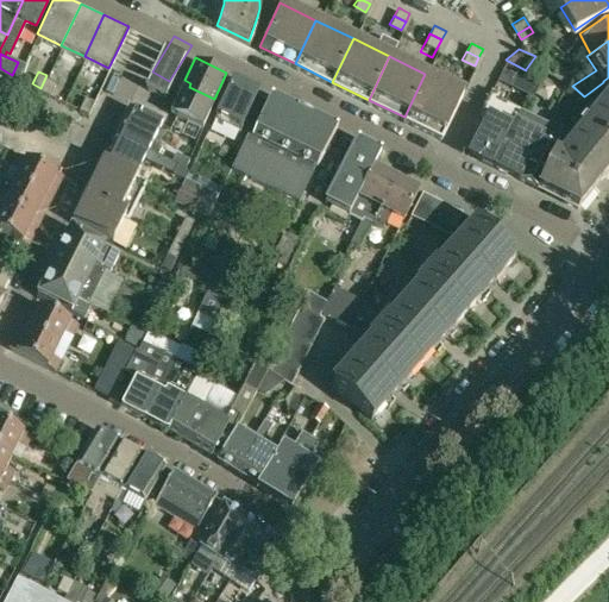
[(535,79),(518,71),(512,82),(528,92),(535,79)]
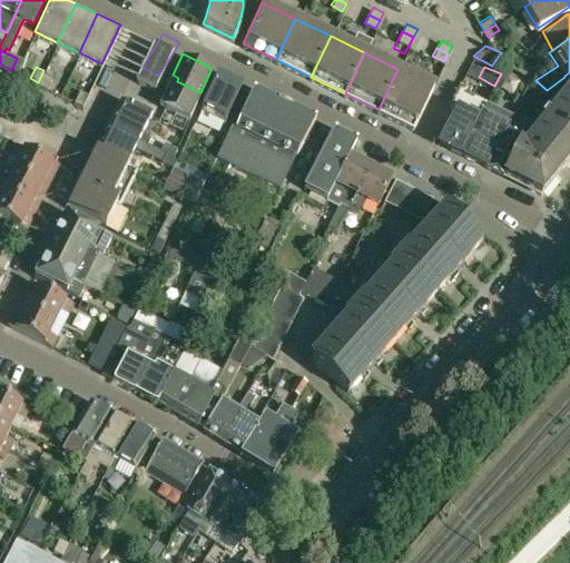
[(412,126),(432,86),(397,69),(379,109),(412,126)]
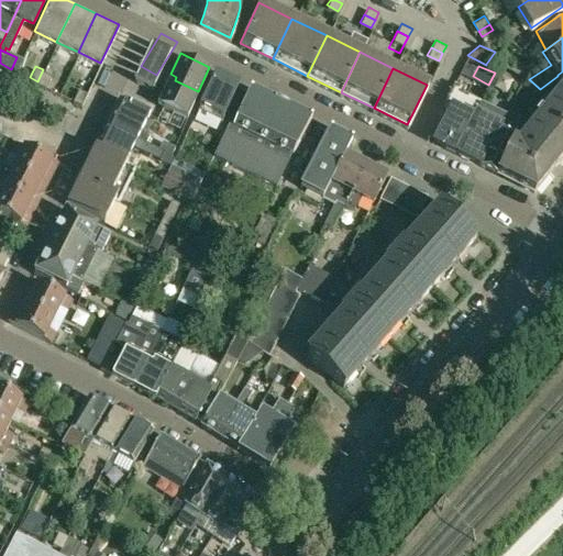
[(37,81),(46,85),(52,73),(43,69),(37,81)]
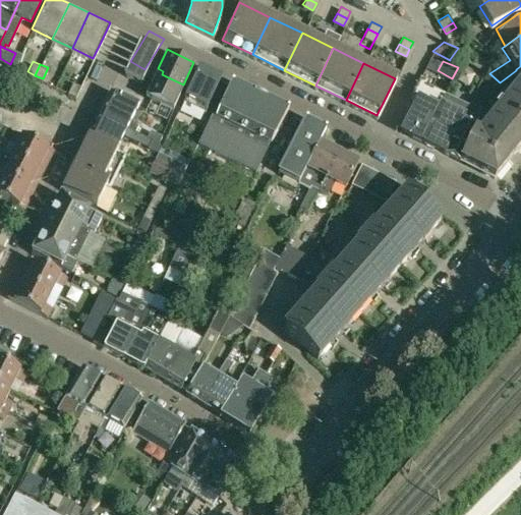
[(207,106),(221,75),(198,64),(185,92),(195,96),(193,100),(207,106)]
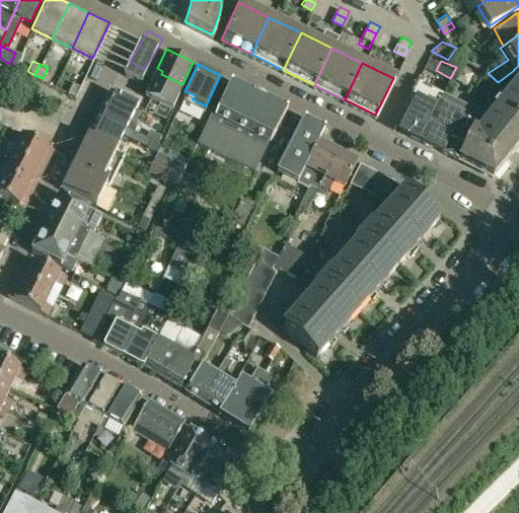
[(150,95),(171,106),(182,84),(161,74),(150,95)]
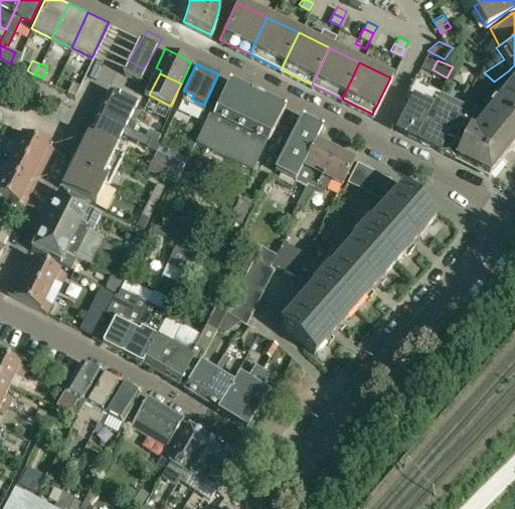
[(210,109),(195,139),(255,168),(269,138),(284,106),(227,78),(212,110),(210,109)]
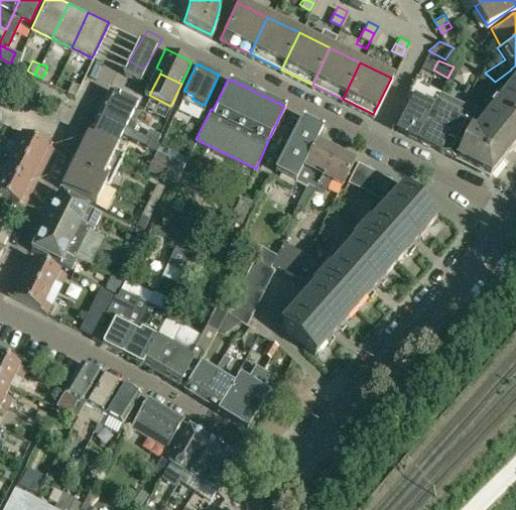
[(515,120),(515,79),(503,95),(501,93),(497,98),(499,100),(496,104),(515,120)]
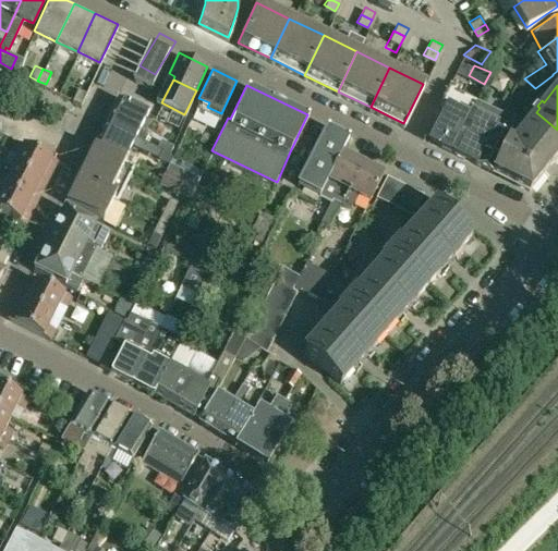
[(79,86),(72,97),(81,101),(86,89),(79,86)]
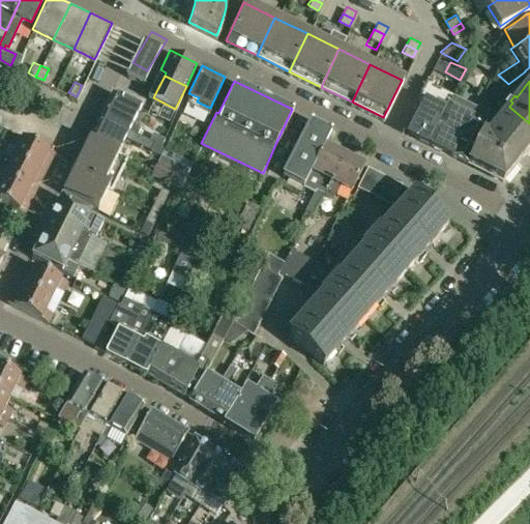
[(140,105),(112,90),(100,114),(137,131),(141,123),(133,119),(140,105)]
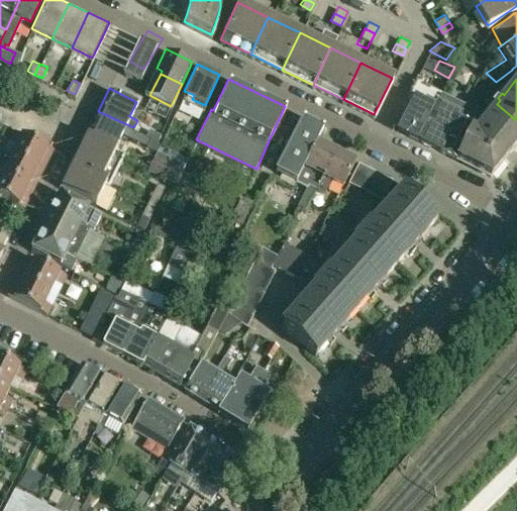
[(471,123),(455,156),(490,173),(516,138),(516,120),(497,104),(482,92),(478,102),(477,104),(471,123)]
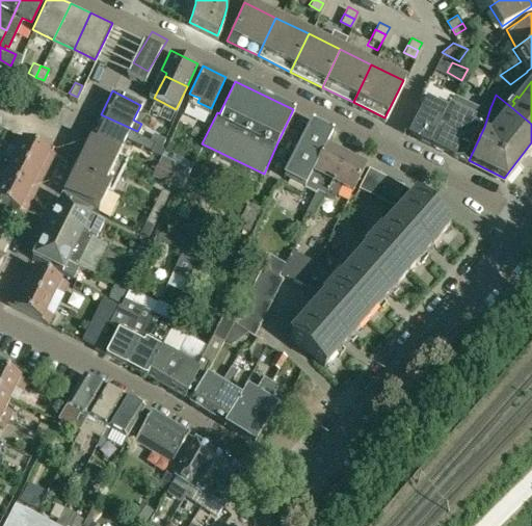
[(408,131),(431,141),(448,107),(447,107),(425,97),(408,131)]
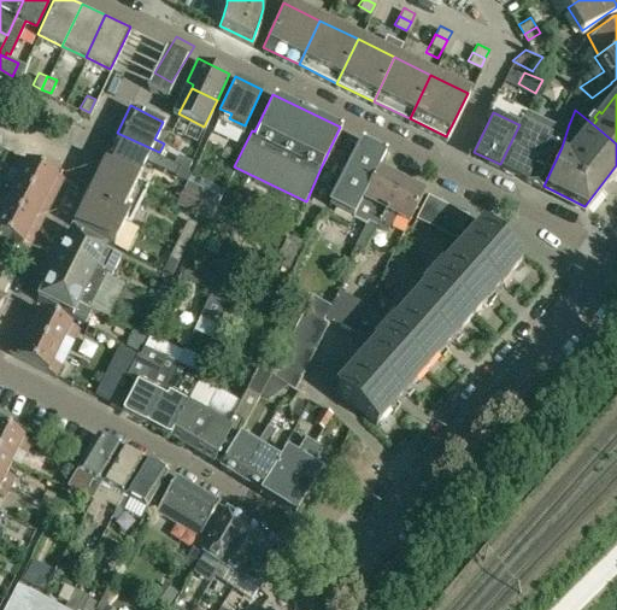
[(500,164),(544,186),(562,147),(569,124),(557,117),(551,128),(541,124),(539,129),(521,119),(518,124),(519,124),(500,164)]
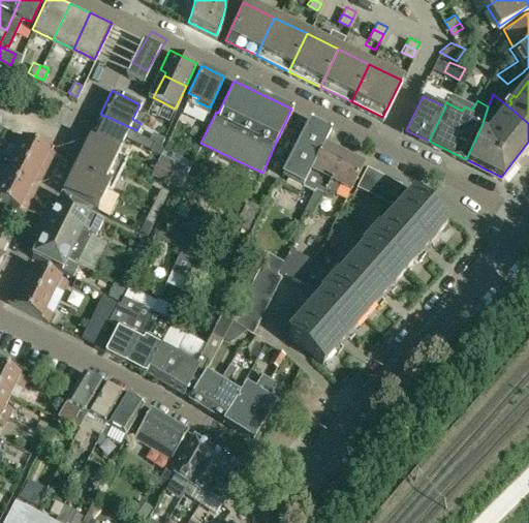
[(127,155),(121,152),(117,150),(124,135),(132,139),(136,130),(100,114),(88,139),(126,157),(127,155)]
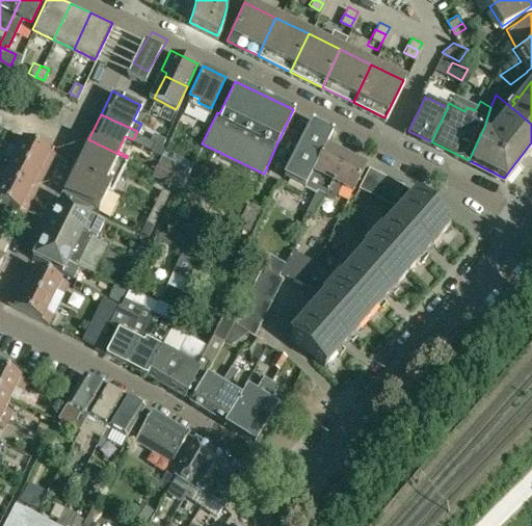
[(304,115),(280,171),(304,183),(311,168),(325,142),(331,129),(304,115)]
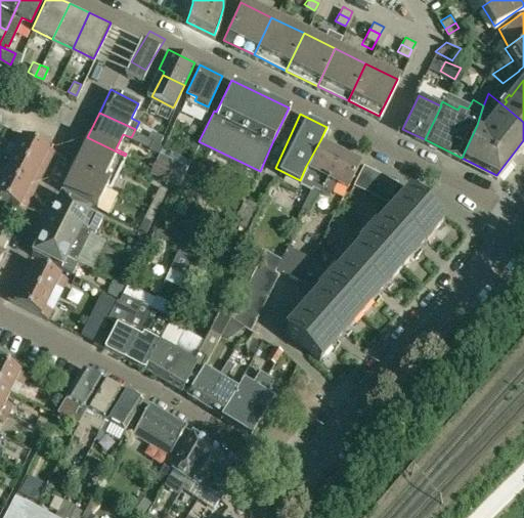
[(18,142),(13,154),(44,169),(54,148),(15,129),(10,138),(18,142)]
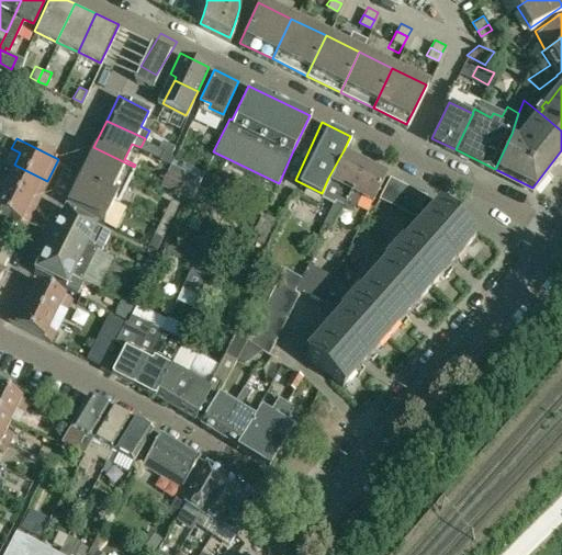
[(175,144),(173,144),(163,138),(158,146),(163,148),(163,147),(171,151),(175,144)]
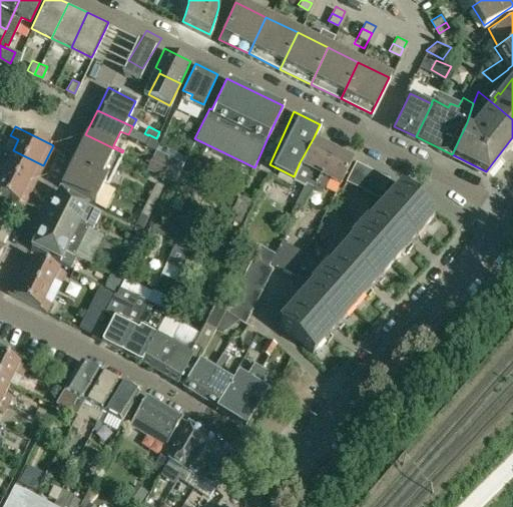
[(61,184),(94,200),(105,178),(108,179),(122,152),(85,134),(61,184)]
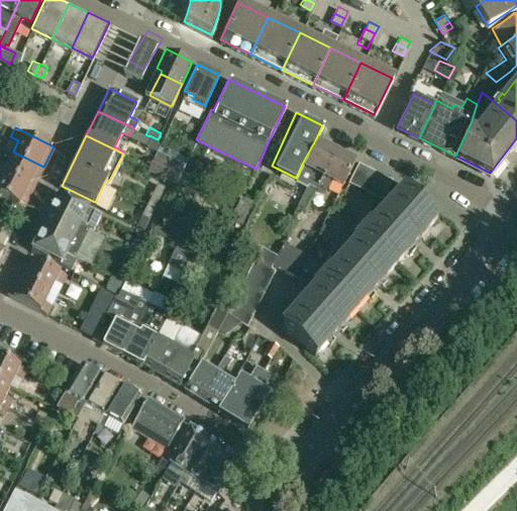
[(158,139),(149,135),(149,136),(146,143),(157,148),(161,141),(158,139)]
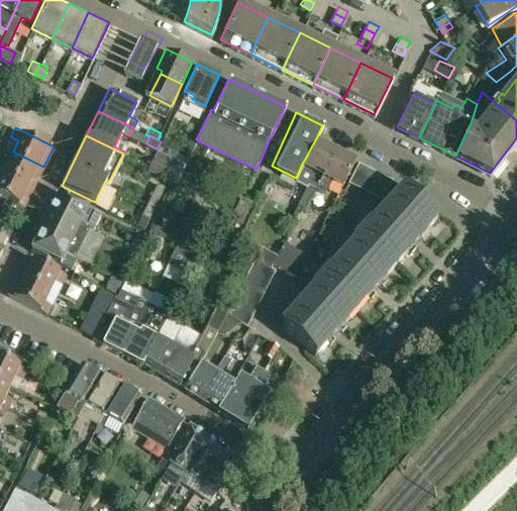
[(311,195),(315,186),(335,147),(316,138),(302,164),(296,178),(307,183),(295,207),(301,209),(302,205),(304,206),(310,195),(311,195)]
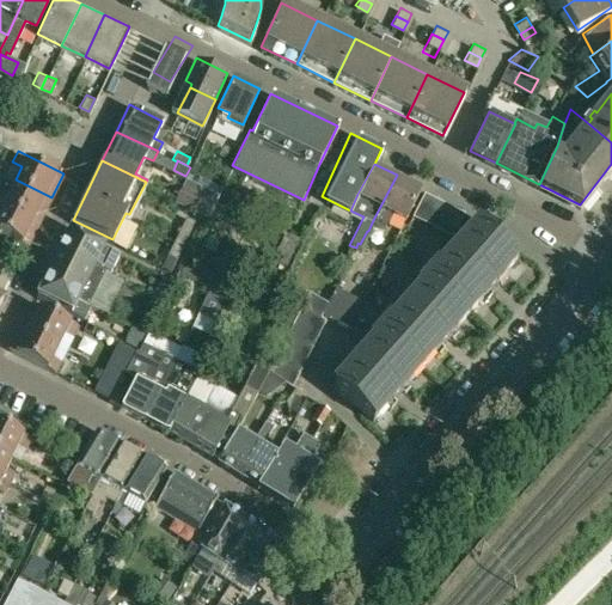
[(404,217),(420,185),(397,175),(373,220),(384,225),(391,209),(404,217)]
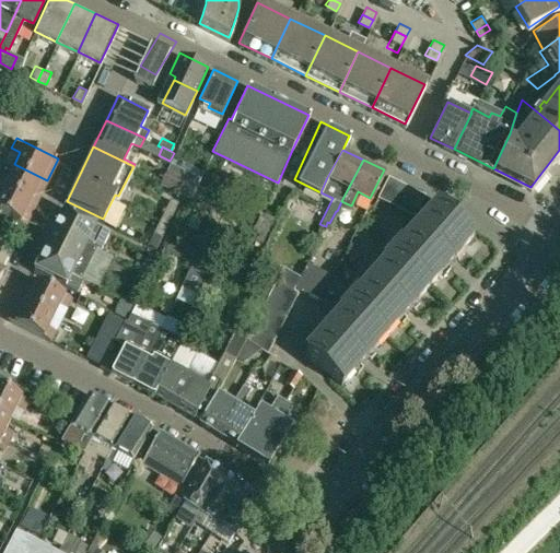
[(0,169),(0,181),(36,200),(47,180),(14,164),(9,174),(0,169)]
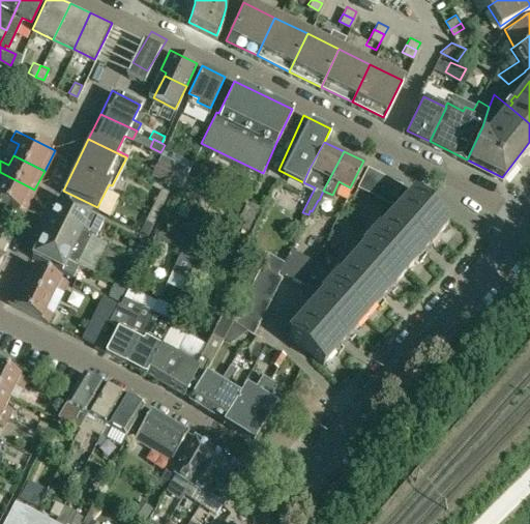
[(152,171),(175,182),(181,171),(158,158),(152,171)]
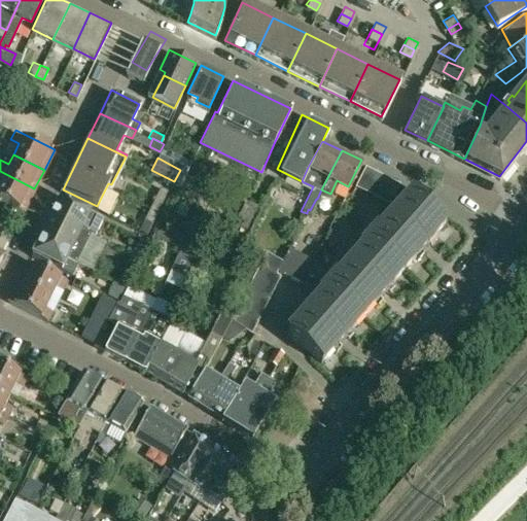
[(366,189),(377,168),(365,163),(355,183),(366,189)]
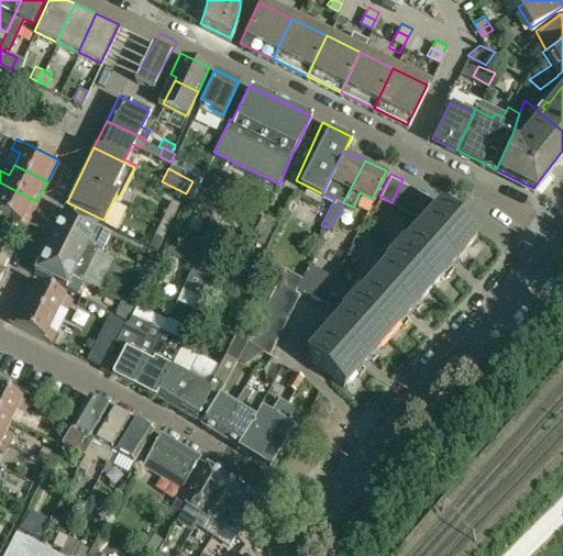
[(404,208),(415,186),(403,179),(392,202),(404,208)]
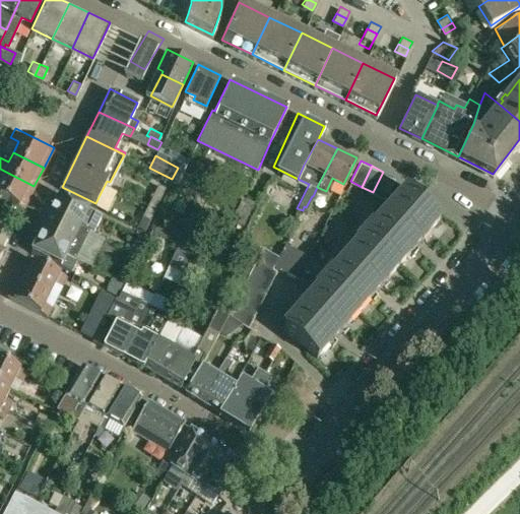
[(0,194),(23,206),(34,186),(0,169),(0,194)]
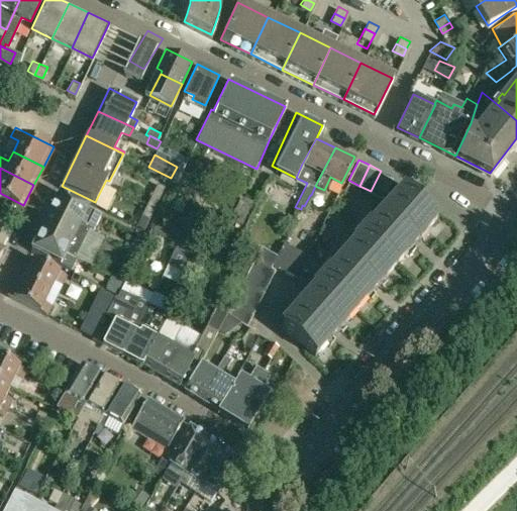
[(381,171),(371,191),(382,196),(392,177),(381,171)]
